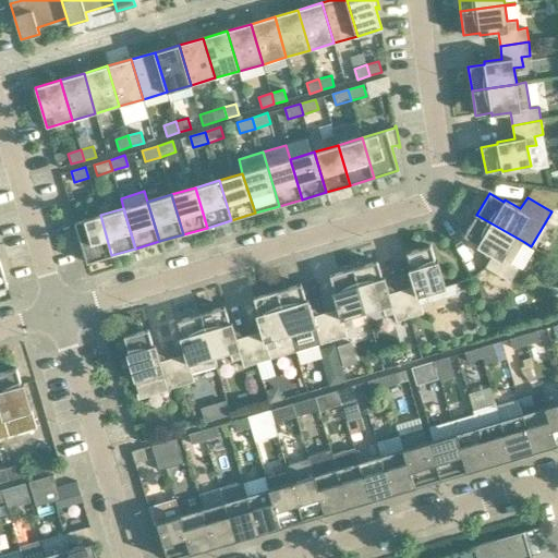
[(87,263),(111,255),(100,215),(75,222),(87,263)]
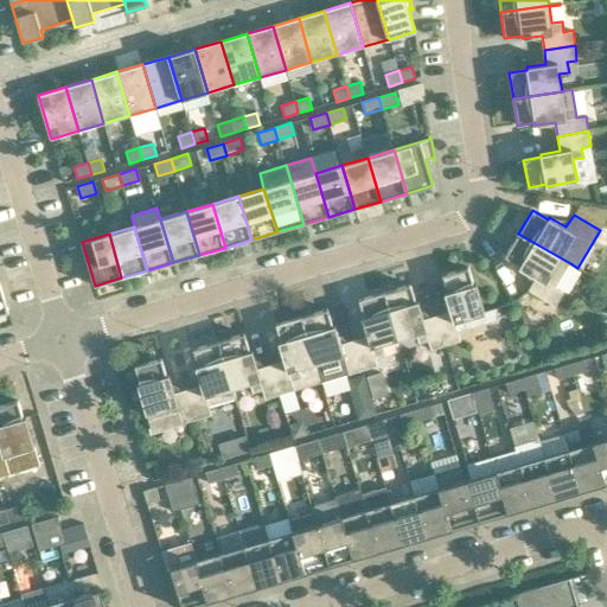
[(518,234),(505,256),(521,266),(519,268),(536,278),(528,291),(555,307),(563,293),(555,287),(570,263),(518,234)]
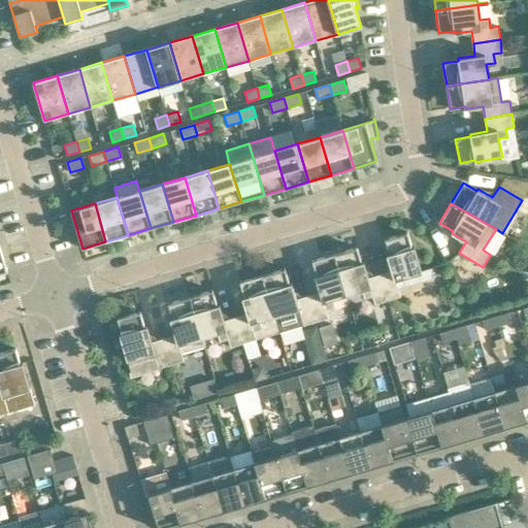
[(422,271),(414,246),(411,248),(407,232),(385,239),(389,254),(387,255),(392,271),(381,274),(388,301),(400,297),(398,289),(434,278),(431,268),(422,271)]
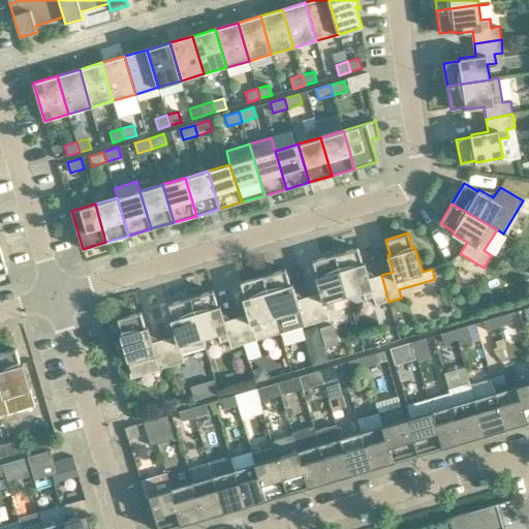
[(335,254),(350,304),(348,296),(363,291),(365,300),(373,298),(375,305),(389,302),(381,275),(369,279),(365,262),(362,262),(358,248),(335,254)]
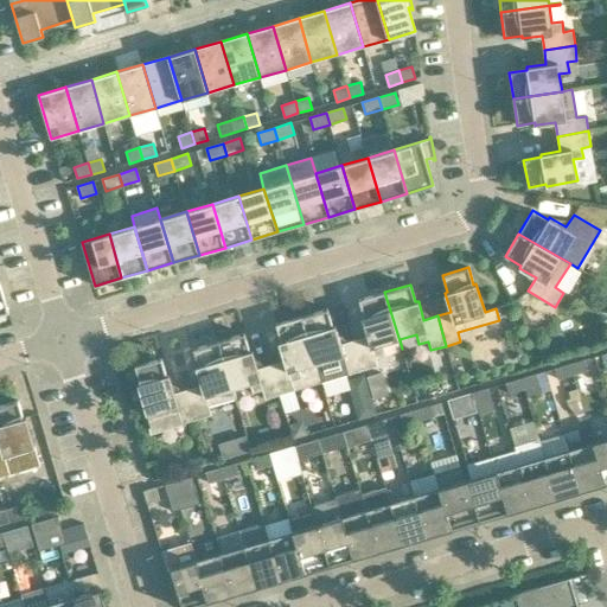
[(401,350),(402,349),(384,292),(359,300),(364,317),(362,318),(368,337),(353,340),(363,370),(377,366),(375,357),(384,355),(382,344),(398,339),(401,350)]
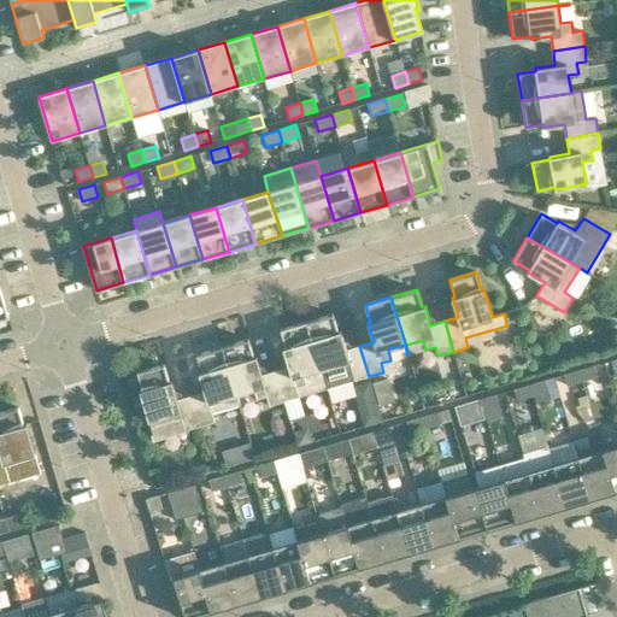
[(327,389),(353,381),(369,376),(359,346),(346,350),(341,330),(338,331),(333,315),(306,322),(327,389)]
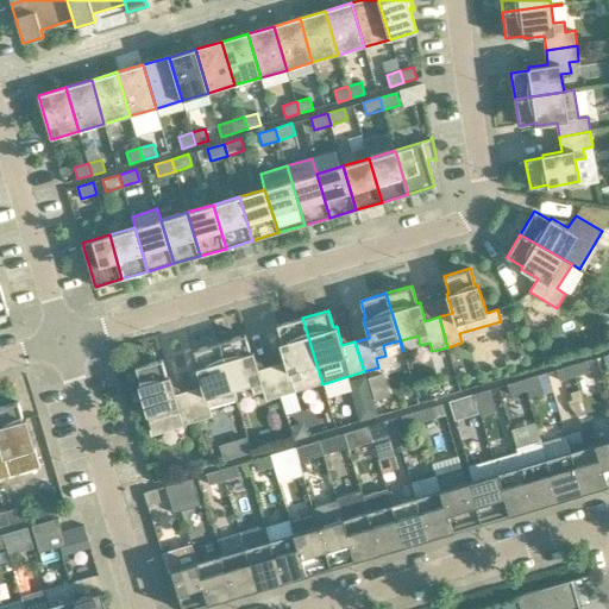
[(271,366),(281,396),(295,391),(322,384),(302,318),(277,325),(282,343),(280,343),(286,362),(271,366)]
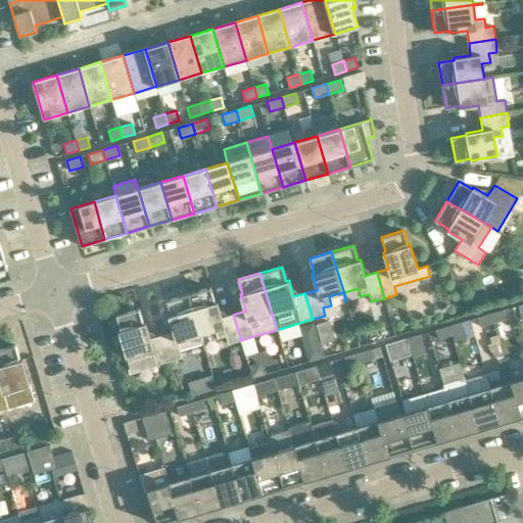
[(188,294),(203,343),(201,334),(216,330),(218,339),(226,336),(229,344),(241,340),(233,315),(222,318),(218,301),(215,302),(210,287),(188,294)]
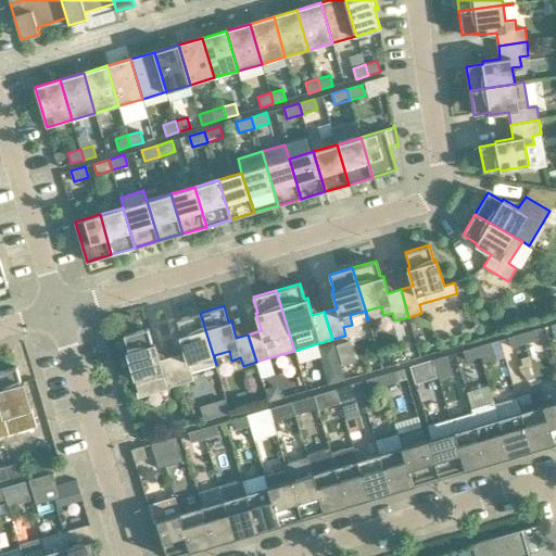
[(216,365),(200,313),(177,319),(181,336),(179,336),(185,353),(172,357),(180,384),(193,380),(191,373),(200,369),(200,368),(215,364),(215,365),(216,365)]
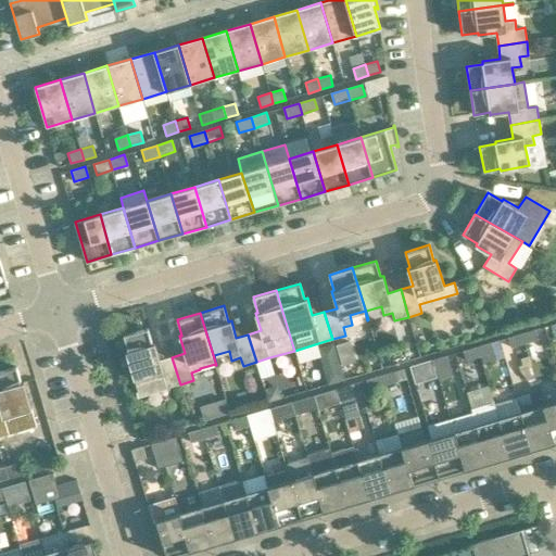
[(139,396),(166,389),(180,384),(172,357),(160,361),(155,343),(152,343),(148,328),(124,336),(128,351),(126,352),(134,379),(139,396)]
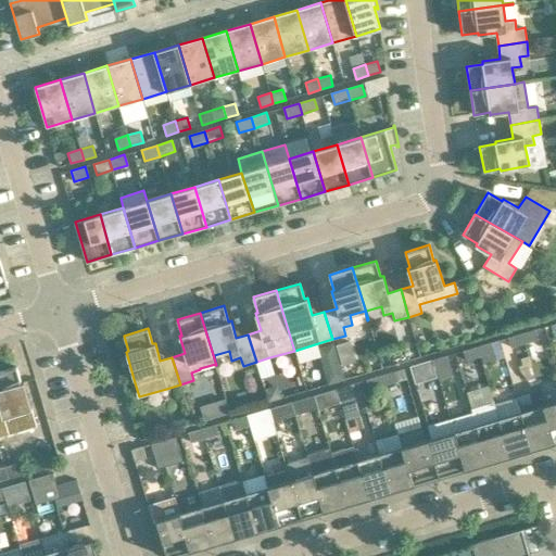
[(539,339),(536,329),(522,333),(525,343),(539,339)]
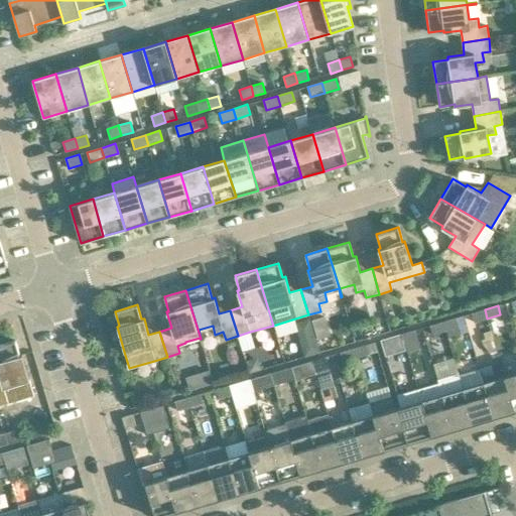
[(474,323),(487,318),(485,309),(472,313),(474,323)]
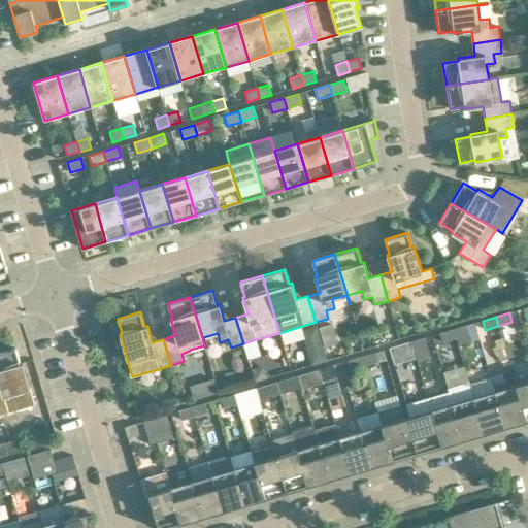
[(469,334),(467,326),(454,329),(456,338),(469,334)]
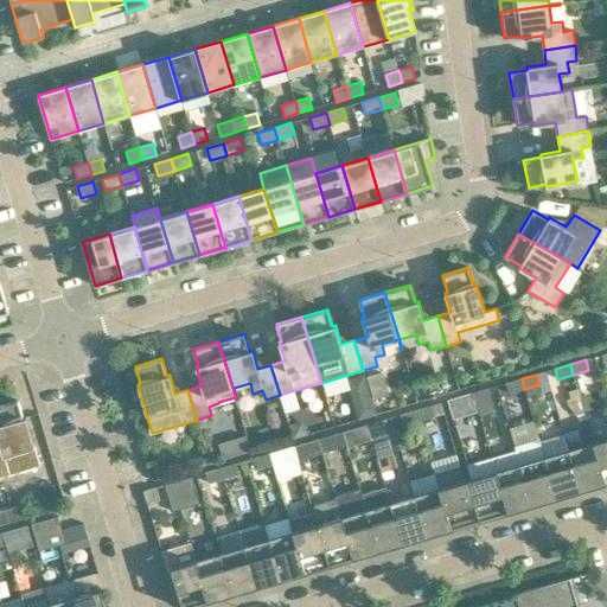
[(509,394),(524,389),(522,378),(506,383),(509,394)]
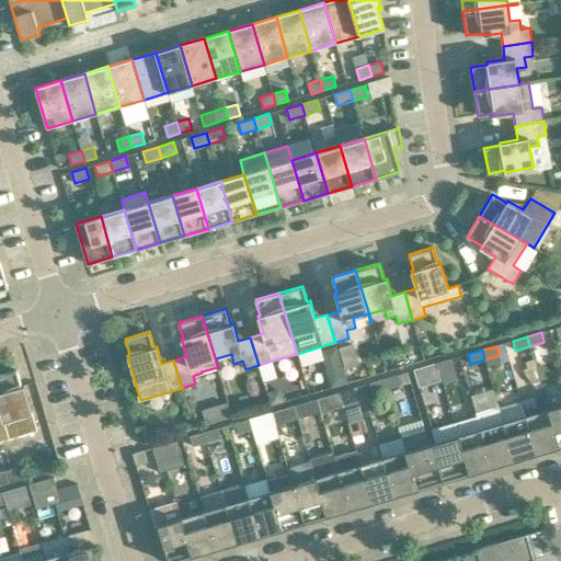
[(499,355),(484,359),(487,368),(501,364),(499,355)]
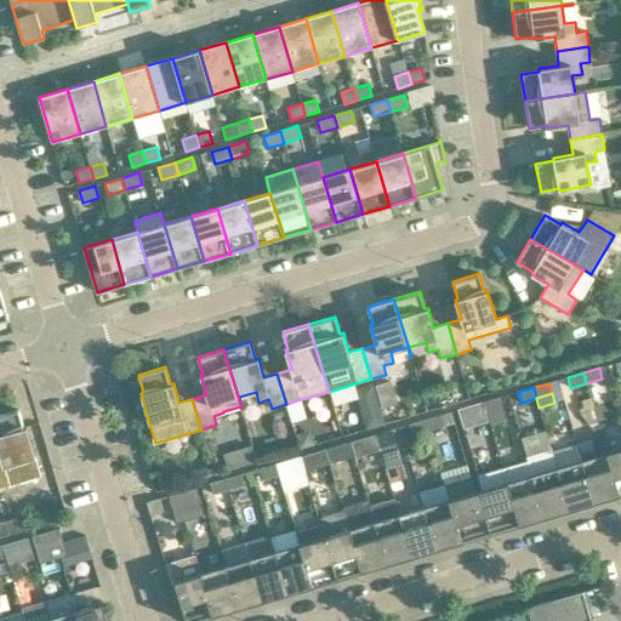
[(500,398),(484,403),(486,412),(502,409),(500,398)]
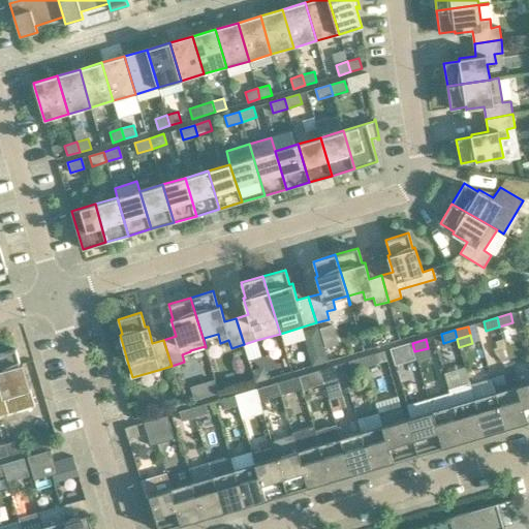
[(412,343),(391,349),(395,366),(416,360),(414,351),(412,343)]
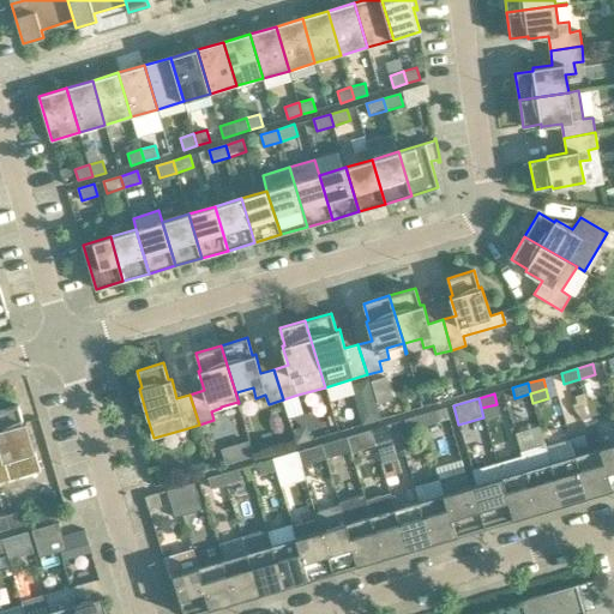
[(377,403),(357,409),(362,425),(381,419),(377,403)]
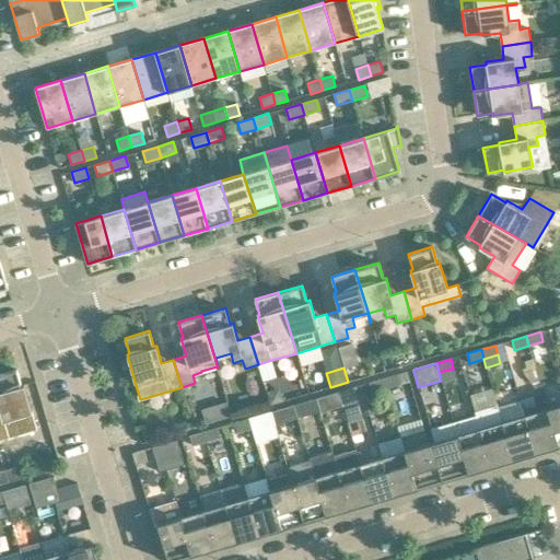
[(535,369),(523,373),(532,384),(539,382),(535,369)]
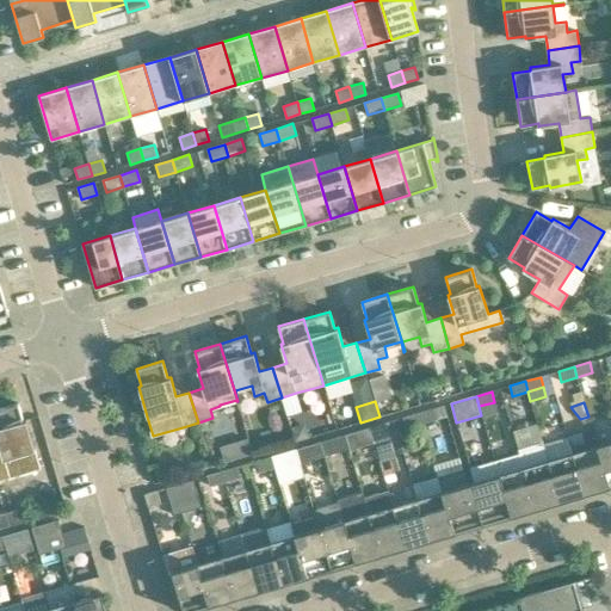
[(0,480),(41,469),(26,420),(23,420),(18,403),(0,408),(0,480)]
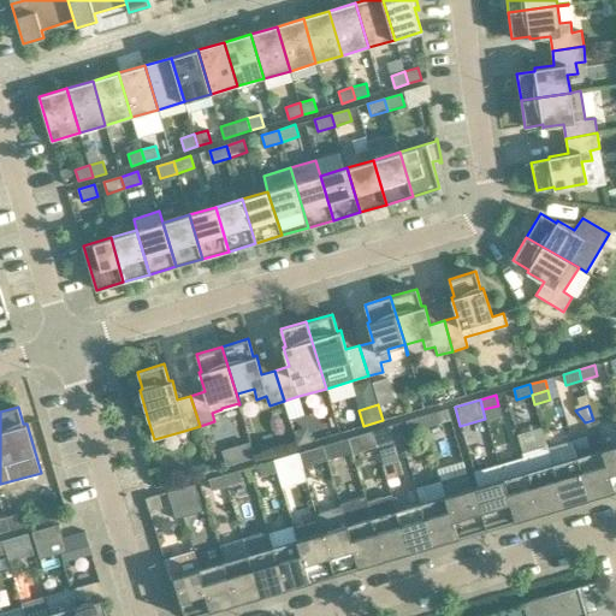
[(448,409),(437,412),(421,416),(425,427),(451,419),(448,409)]
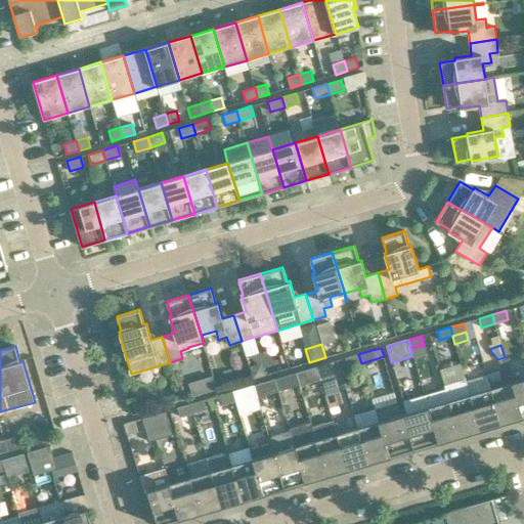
[(348,367),(361,363),(358,354),(345,358),(348,367)]
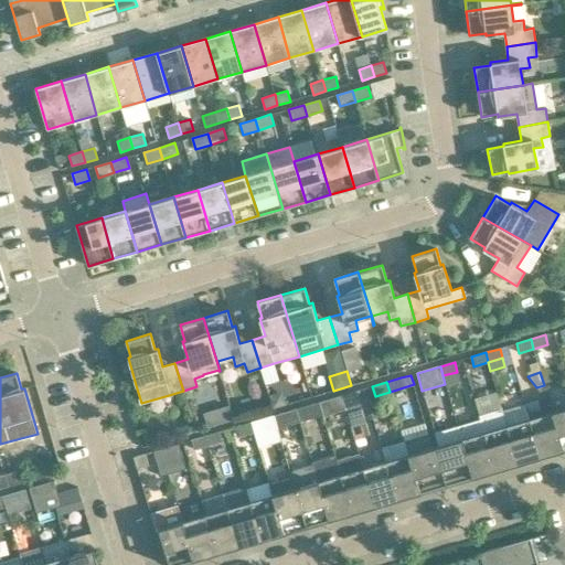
[(361,407),(355,391),(341,395),(345,409),(345,412),(361,407)]
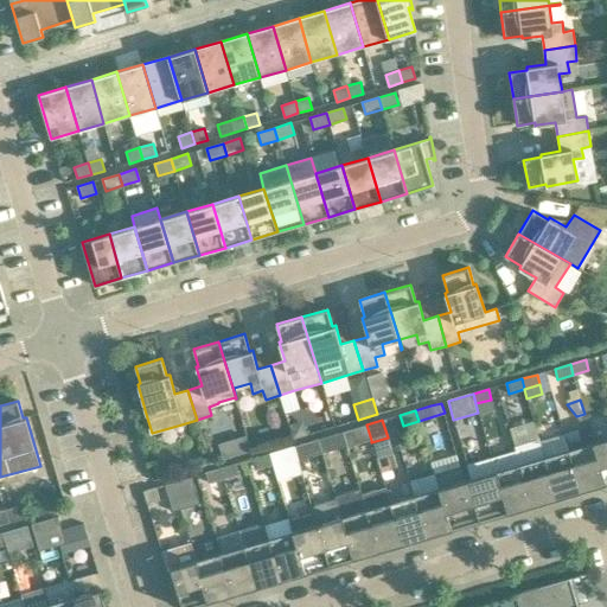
[(296,423),(289,426),(294,439),(307,435),(305,428),(296,423)]
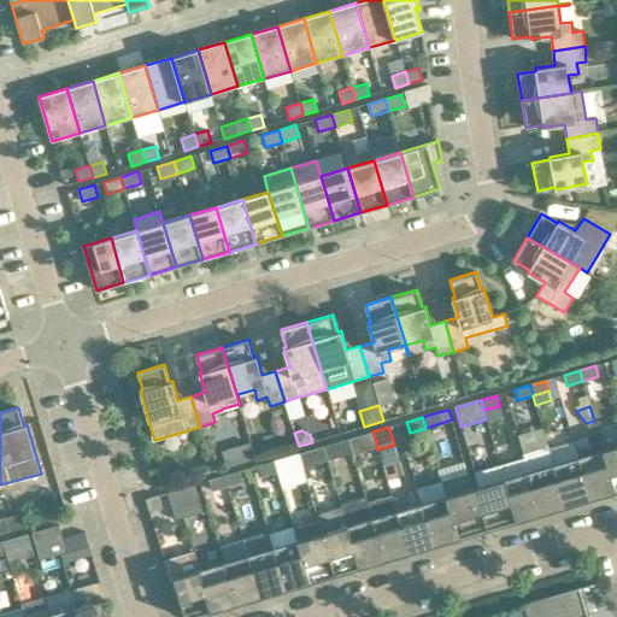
[(372,432),(360,435),(365,451),(377,447),(372,432)]
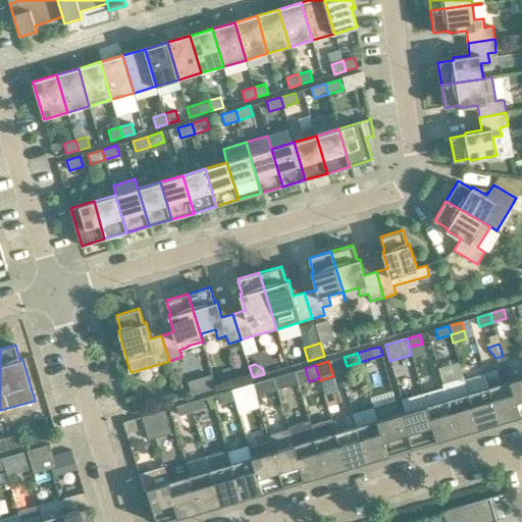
[(190,381),(194,395),(216,387),(213,374),(190,381)]
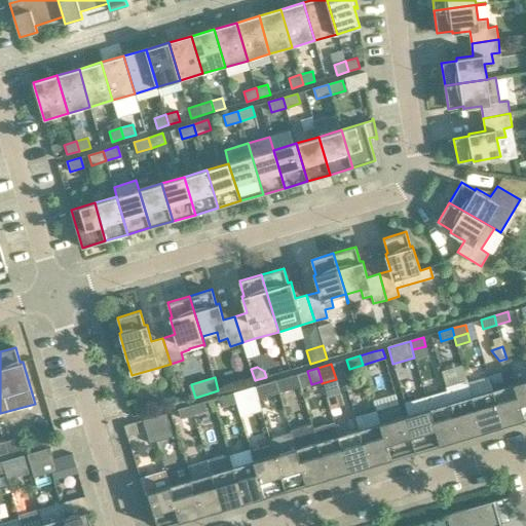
[(289,377),(275,380),(279,392),(293,389),(289,377)]
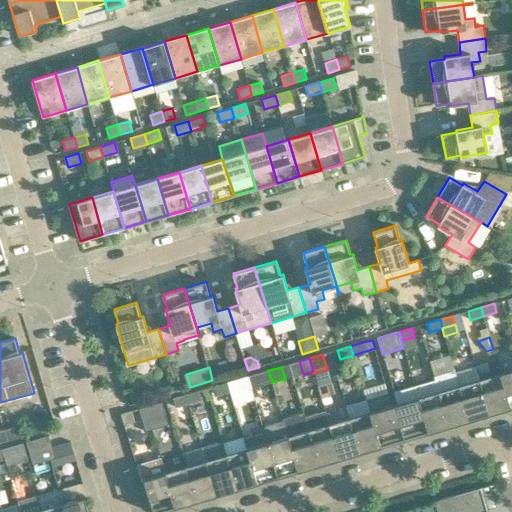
[(511,369),(500,373),(511,408),(511,407),(511,369)]
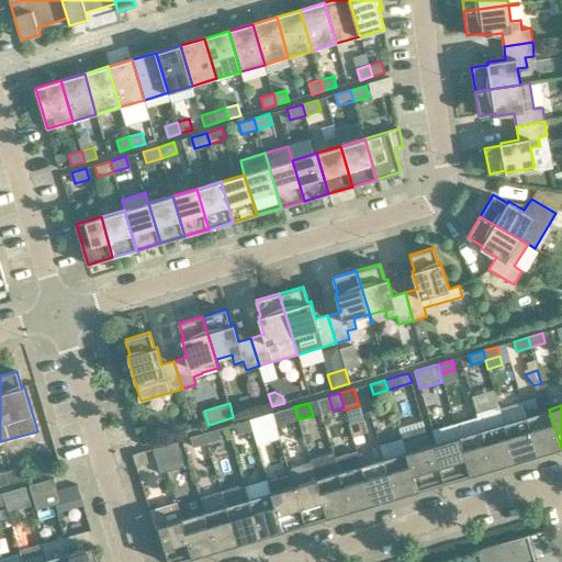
[(294,406),(272,413),(276,423),(277,426),(285,424),(299,419),(294,406)]
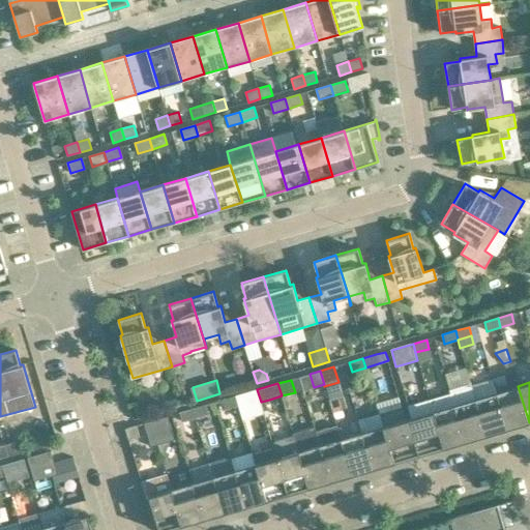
[(465,441),(479,437),(486,435),(475,400),(471,383),(449,389),(450,393),(465,441)]
